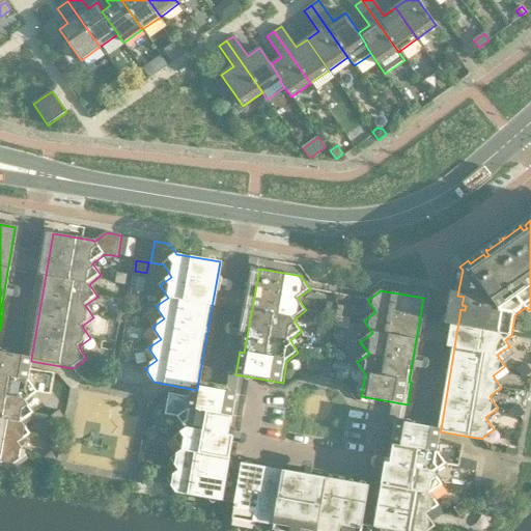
[(127,323),(129,327),(138,320),(135,316),(127,323)]
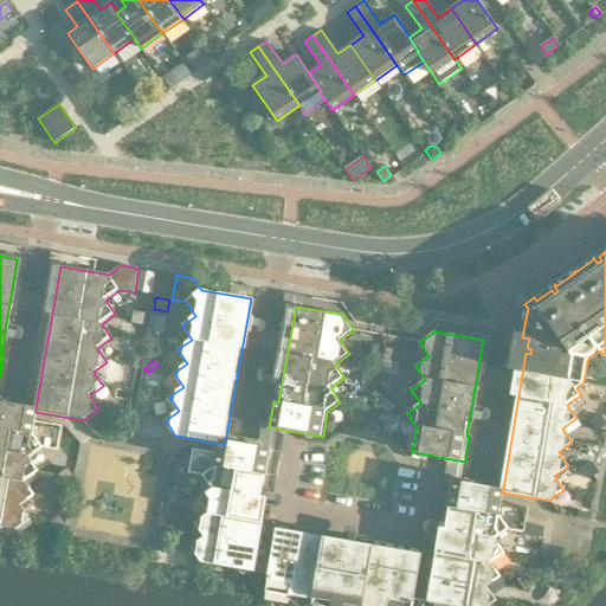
[(158,366),(147,373),(150,378),(161,371),(158,366)]
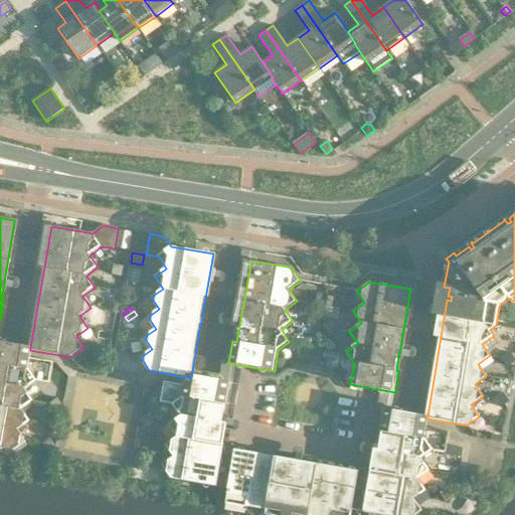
[(312,318),(308,321),(313,329),(318,326),(312,318)]
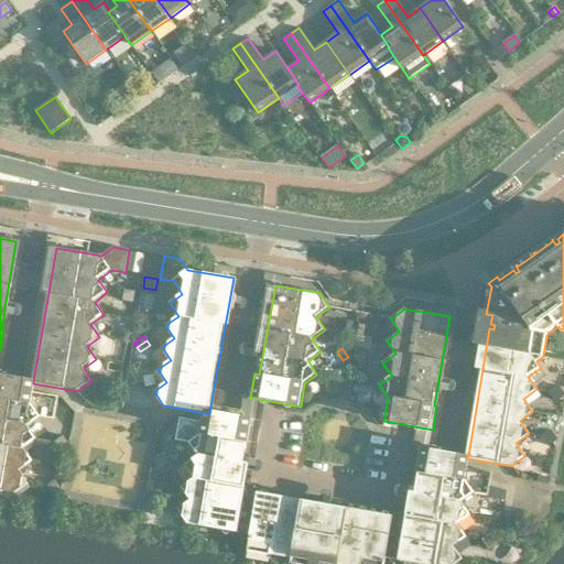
[(338,364),(343,360),(337,351),(333,355),(338,364)]
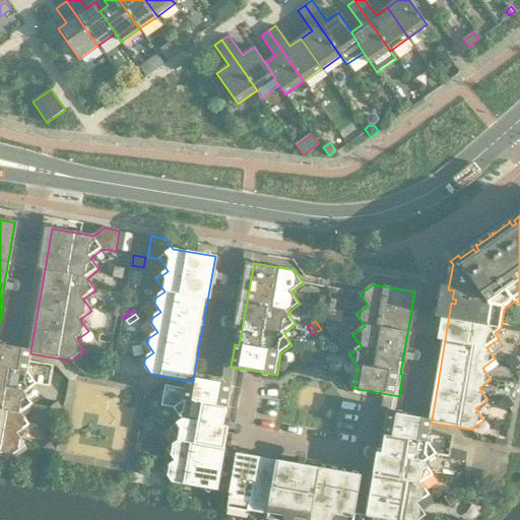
[(327,330),(330,334),(338,328),(335,324),(327,330)]
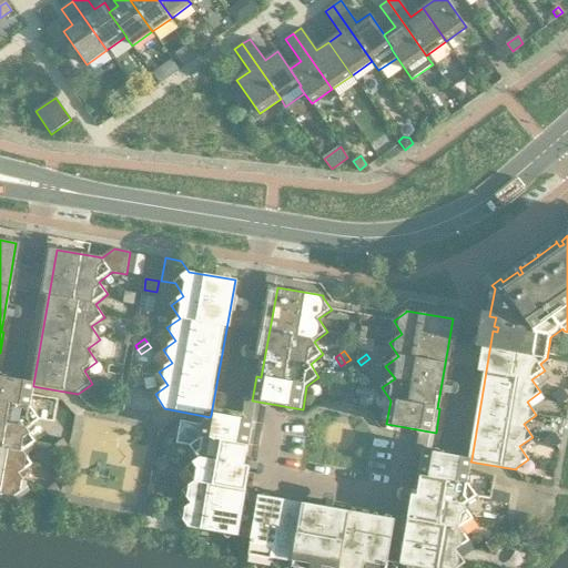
[(373,363),(369,358),(361,365),(364,369),(373,363)]
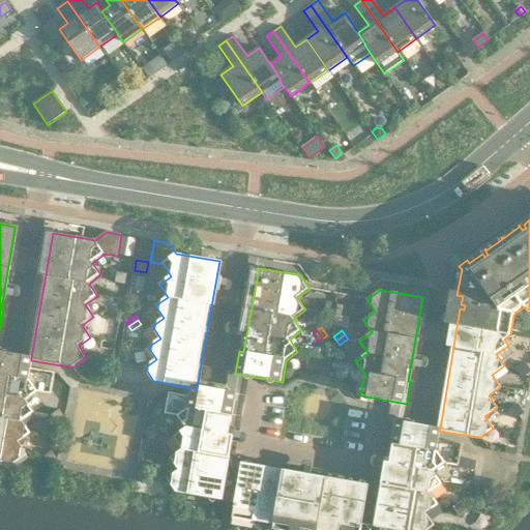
[(35,370),(36,361),(31,360),(31,358),(0,352),(0,462),(16,465),(16,463),(27,455),(19,443),(31,435),(23,422),(35,414),(26,402),(38,392),(52,394),(55,374),(35,370)]
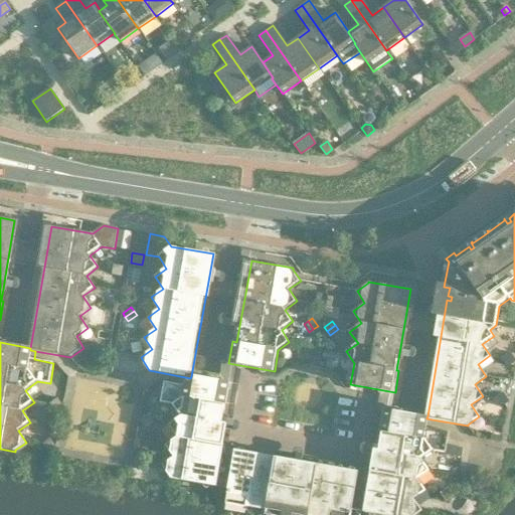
[(103,343),(99,346),(105,354),(109,351),(103,343)]
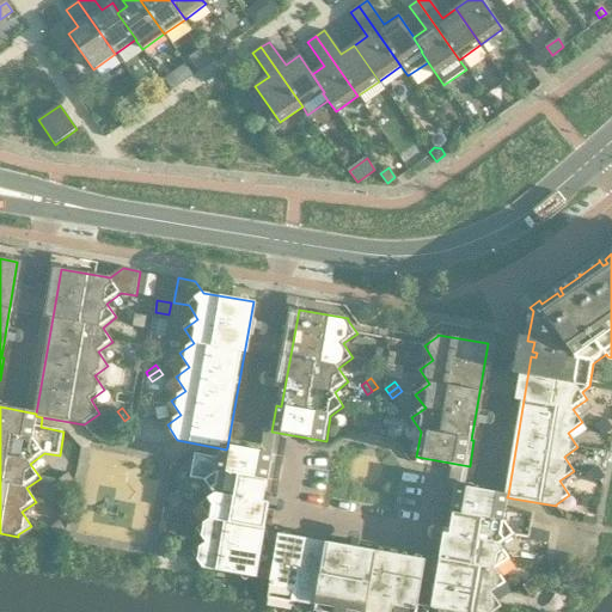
[(120,424),(124,421),(117,411),(112,415),(120,424)]
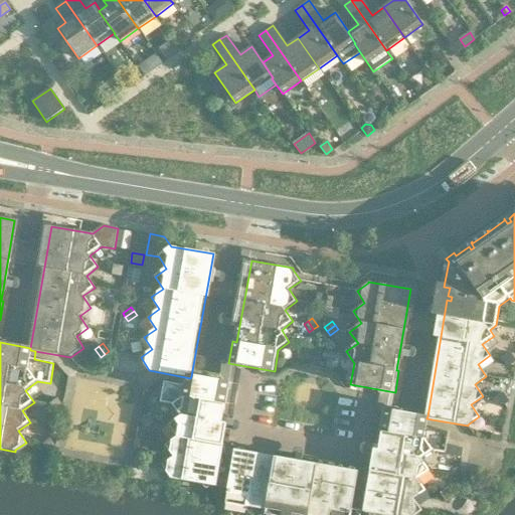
[(115,353),(118,357),(126,351),(124,347),(115,353)]
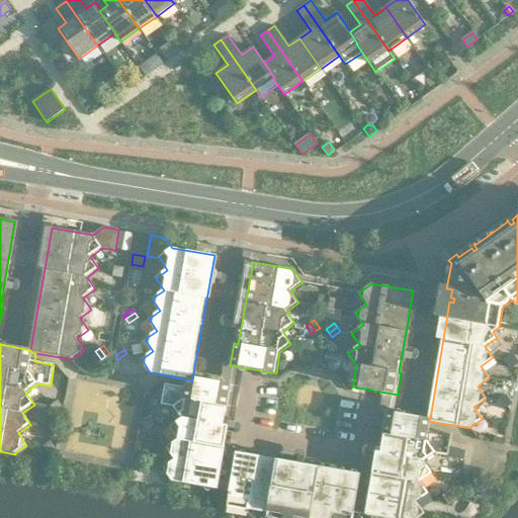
[(126,353),(118,359),(121,363),(130,357),(126,353)]
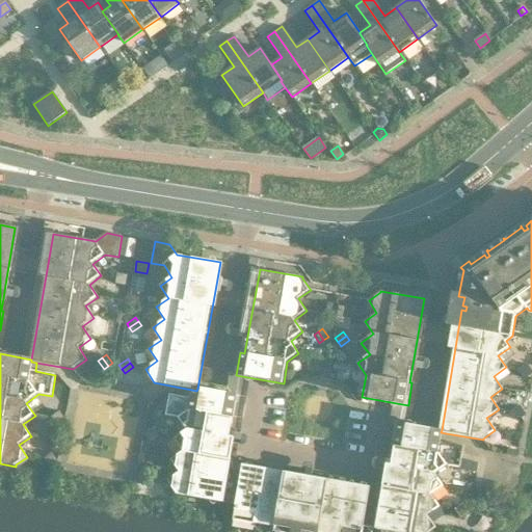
[(531,371),(527,365),(523,367),(529,376),(531,373),(531,371)]
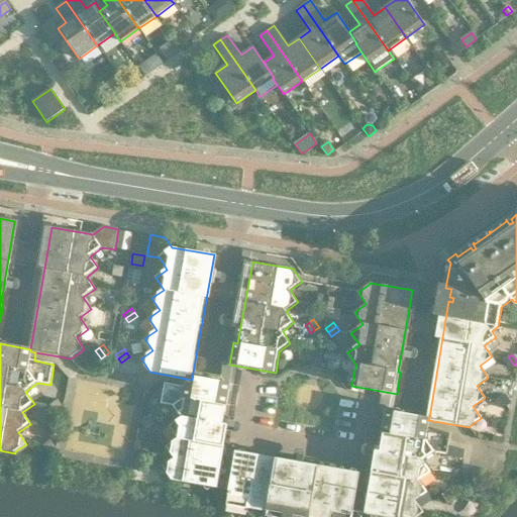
[(514,366),(508,356),(504,359),(510,368),(514,366)]
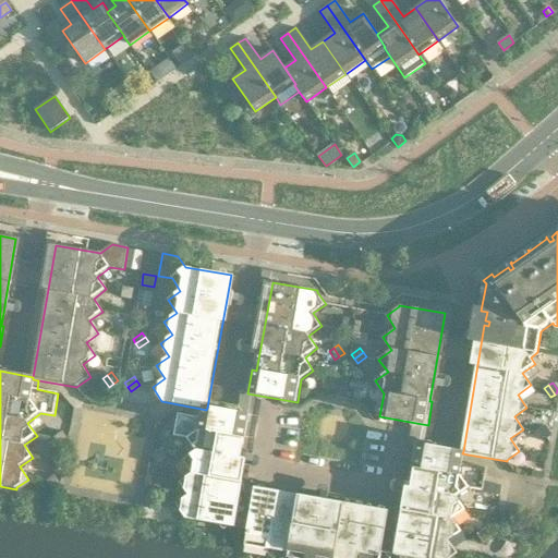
[(253,415),(207,408),(206,410),(201,409),(198,417),(178,413),(174,436),(187,438),(196,451),(183,460),(193,474),(181,483),(189,496),(177,505),(184,517),(184,519),(233,528),(242,481),(238,481),(245,439),(250,439),(253,415)]
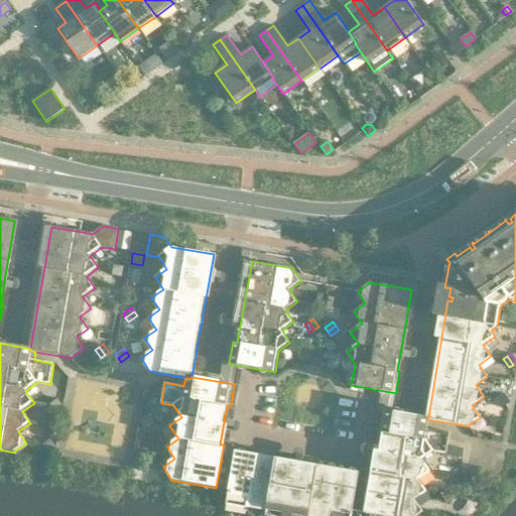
[(504,394),(500,397),(506,405),(510,402),(504,394)]
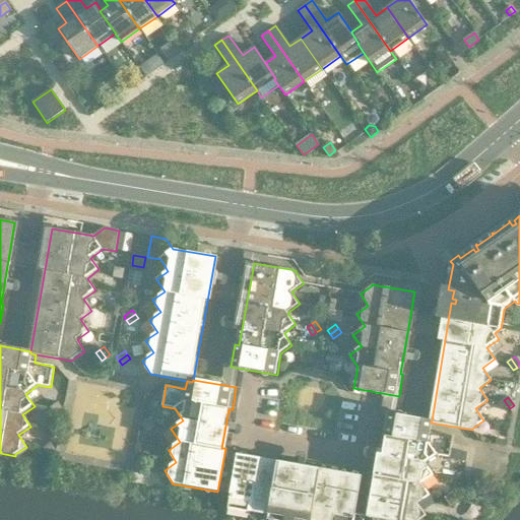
[(510,408),(504,400),(500,402),(506,411),(510,408)]
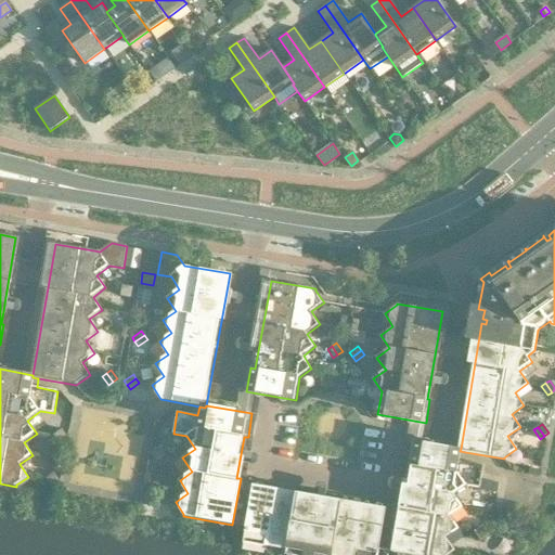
[(62,429),(57,433),(64,441),(68,438),(62,429)]
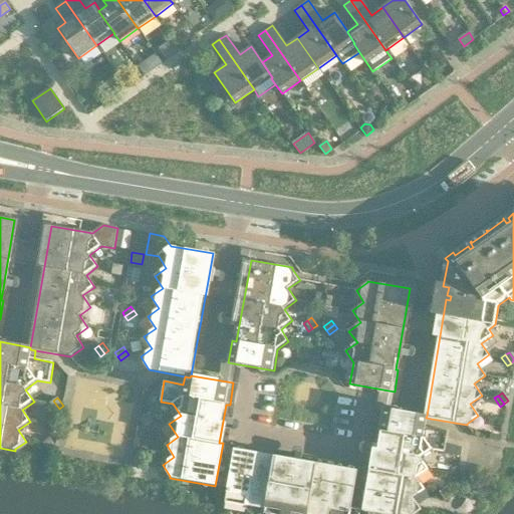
[(54,412),(59,409),(53,401),(49,404),(54,412)]
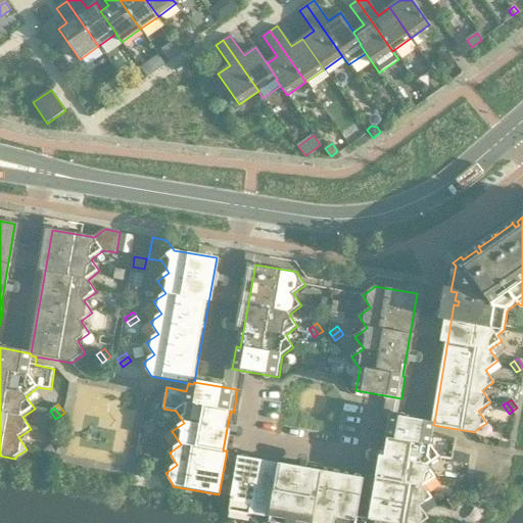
[(433,425),(434,423),(388,416),(384,438),(389,439),(382,478),(379,477),(371,521),(383,522),(423,522),(428,520),(421,507),(432,498),(424,486),(436,478),(428,466),(439,458),(453,460),(456,439),(436,436),(438,426),(433,425)]
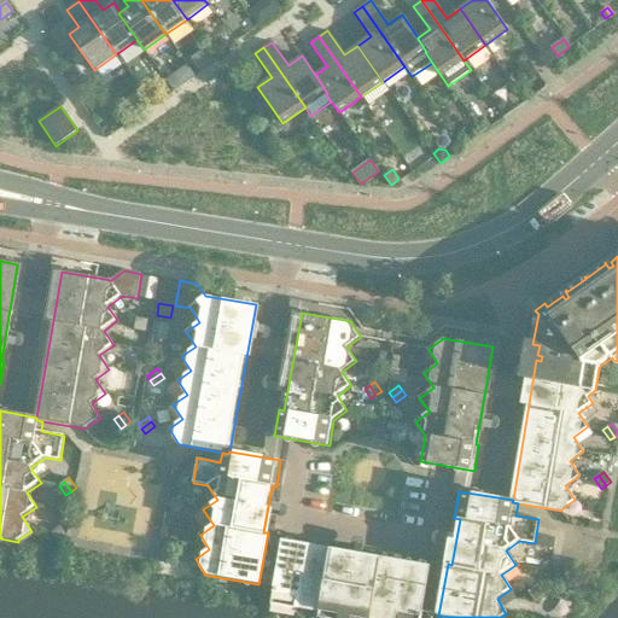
[(167,503),(170,509),(180,502),(178,497),(167,503)]
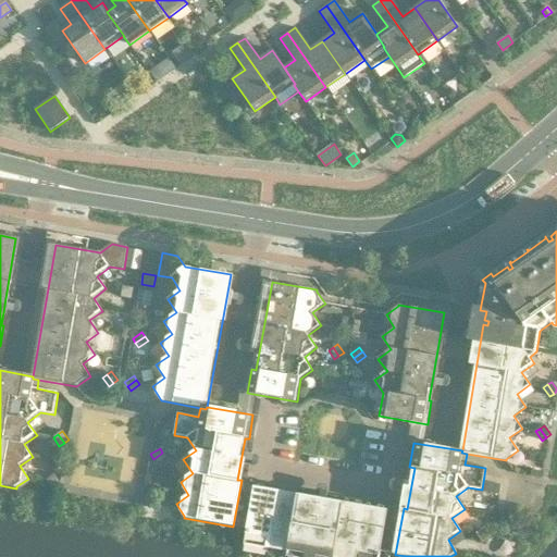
[(165,457),(162,453),(153,459),(157,463),(165,457)]
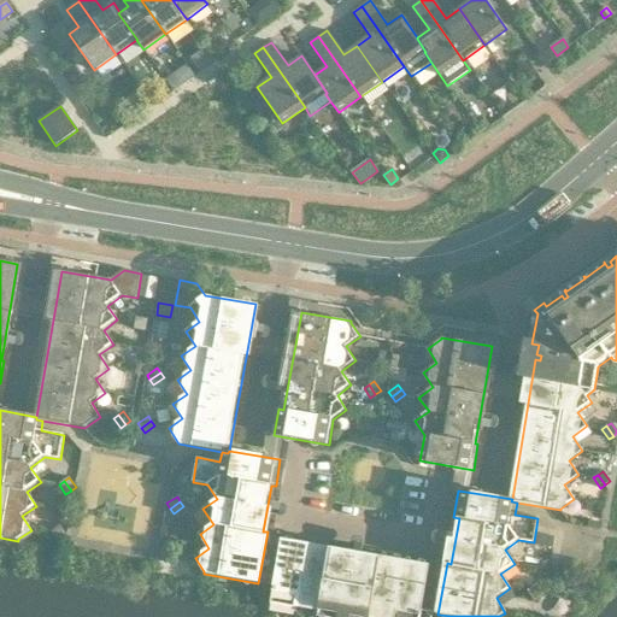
[(59,526),(54,529),(62,539),(66,535),(59,526)]
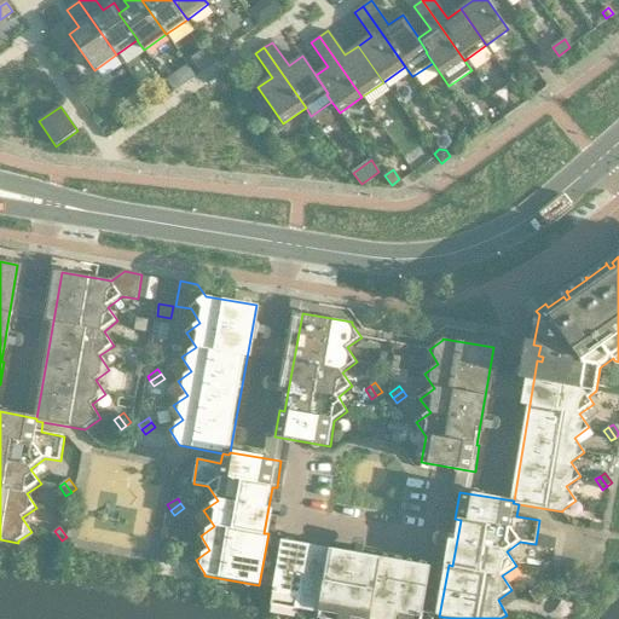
[(57,544),(62,541),(55,531),(50,534),(57,544)]
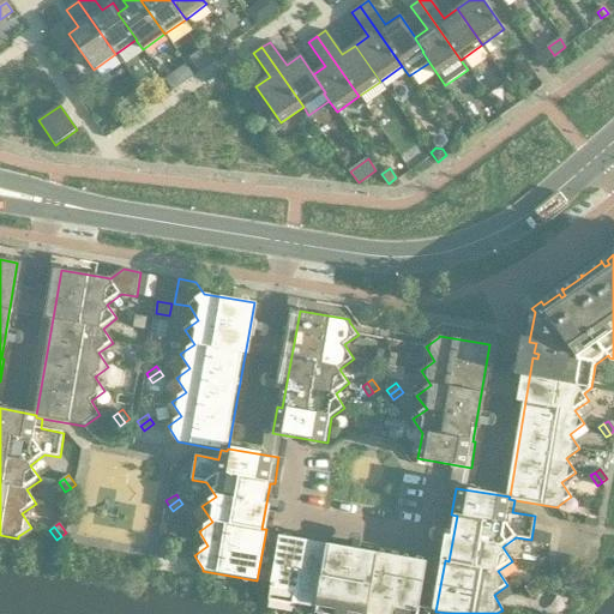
[(158,549),(161,553),(172,547),(168,542),(158,549)]
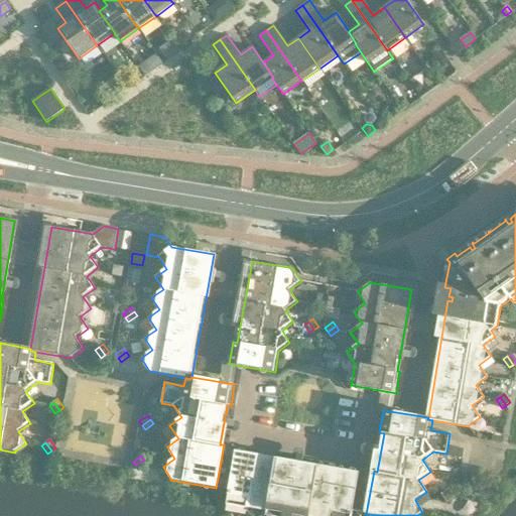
[(352,515),(359,478),(236,456),(226,508),(228,509),(233,515),(241,515),(248,512),(250,515),(267,515),(268,515),(352,515)]
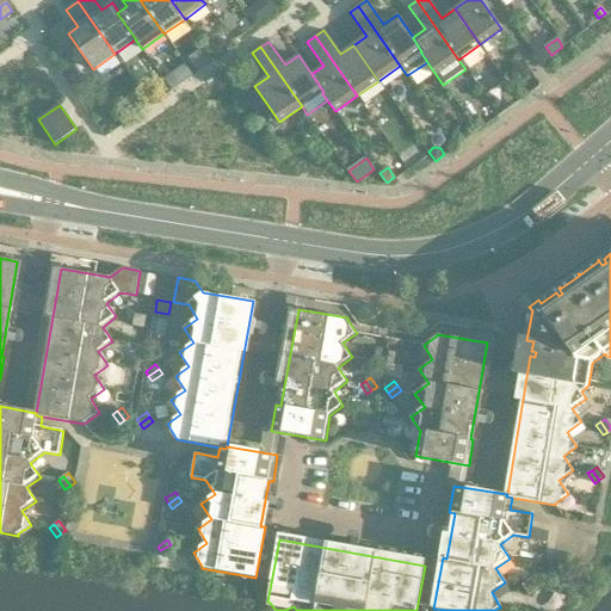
[(174,549),(171,544),(160,550),(164,556),(174,549)]
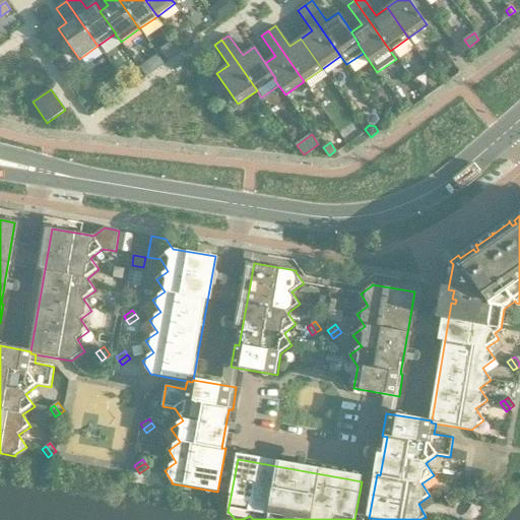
[(447,503),(456,497),(453,493),(445,499),(447,503)]
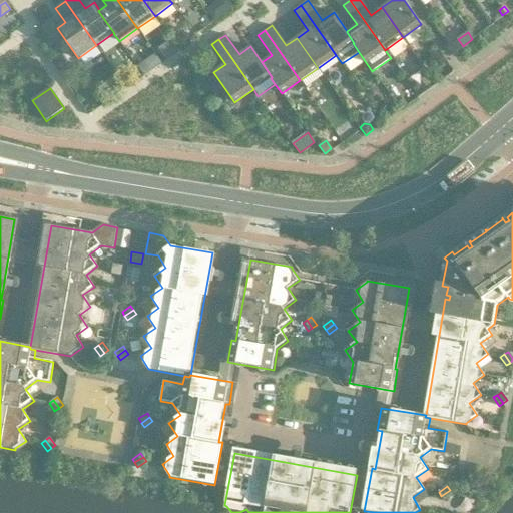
[(453,494),(450,490),(441,496),(444,500),(453,494)]
